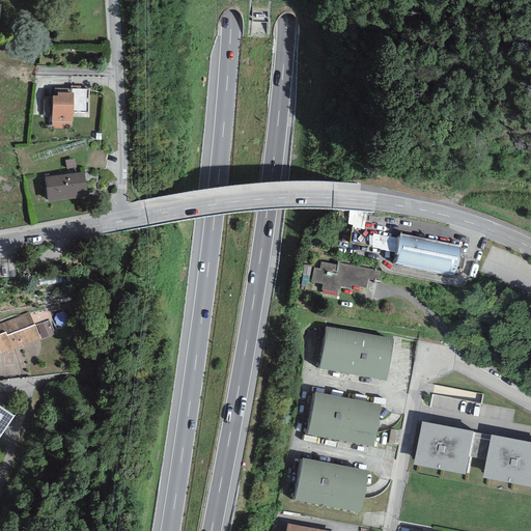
[(55,88),(55,95),(53,95),(52,129),(71,129),(71,122),(73,122),(73,113),(89,113),(89,86),(71,86),(71,88),(55,88)]
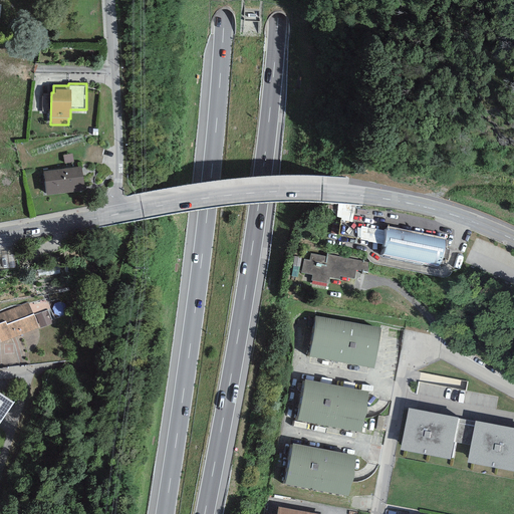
[(72,154),(63,156),(64,164),(73,162),(72,154)]
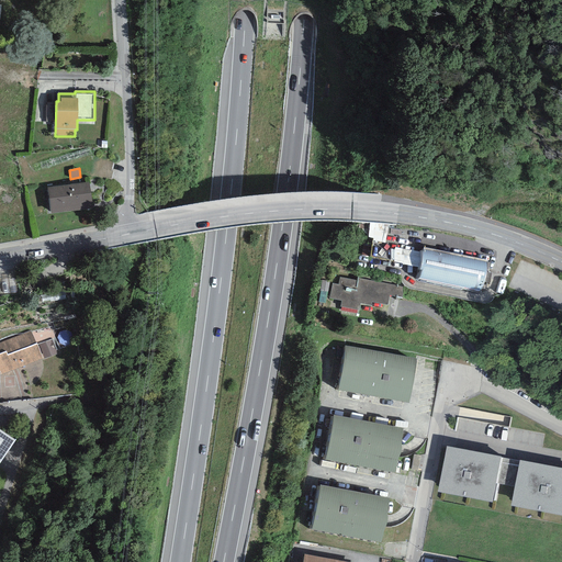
[(89,182),(47,188),(51,214),(92,209),(89,182)]
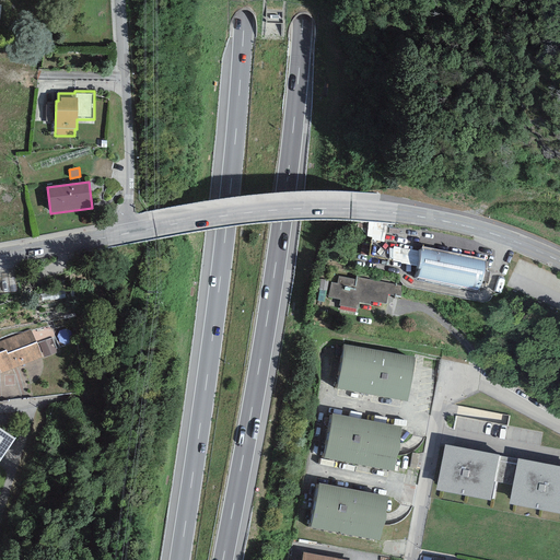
[(486,260),(422,246),(421,251),(422,251),(418,269),(420,269),(419,279),(480,292),(482,281),(488,282),(490,272),(486,271),(488,263),(485,261),(486,260)]
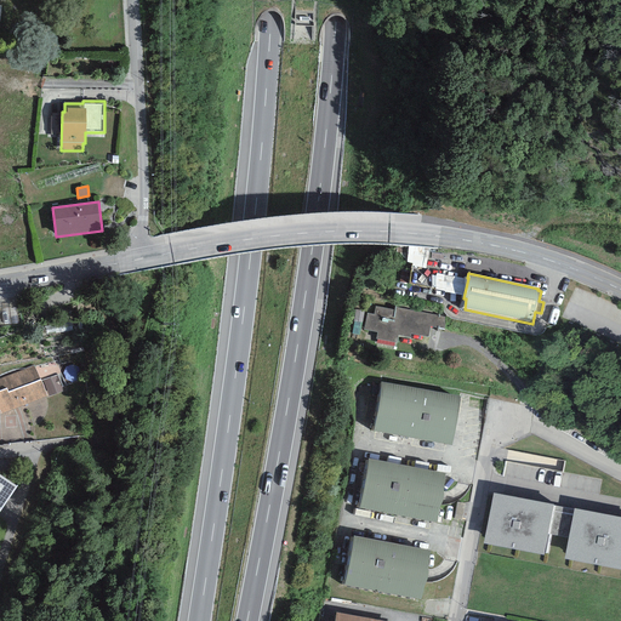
[(445,318),(396,307),(394,311),(375,307),(374,314),(368,313),(364,330),(377,332),(376,339),(397,343),(399,335),(410,337),(411,334),(428,336),(431,326),(443,329),(445,318)]
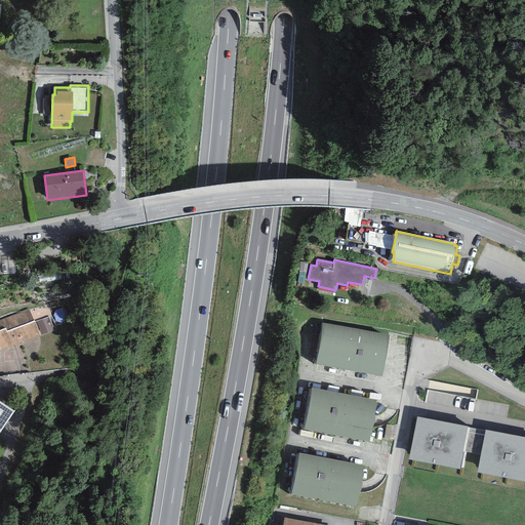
[(28,309),(0,320),(0,349),(0,350),(40,335),(35,321),(33,321),(28,309)]
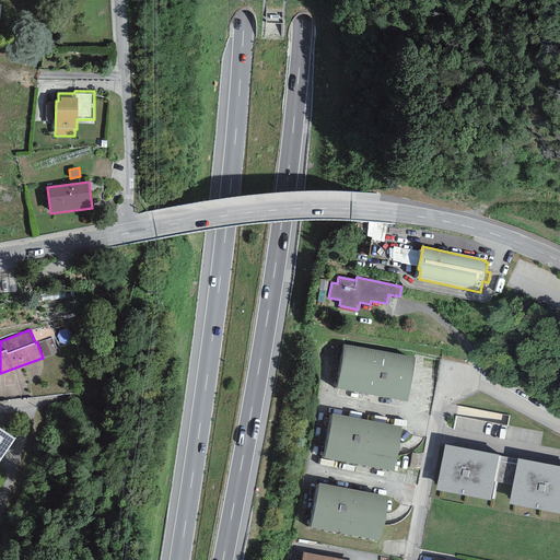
[(51,338),(38,343),(44,358),(57,352),(51,338)]
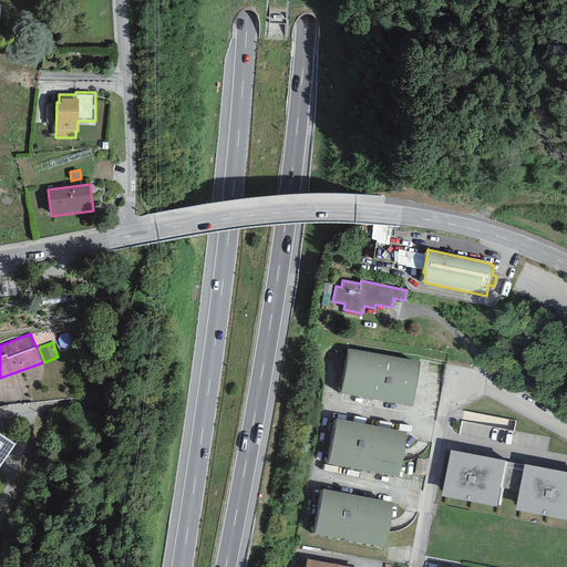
[(421,362),(349,349),(340,393),(412,406),(421,362)]
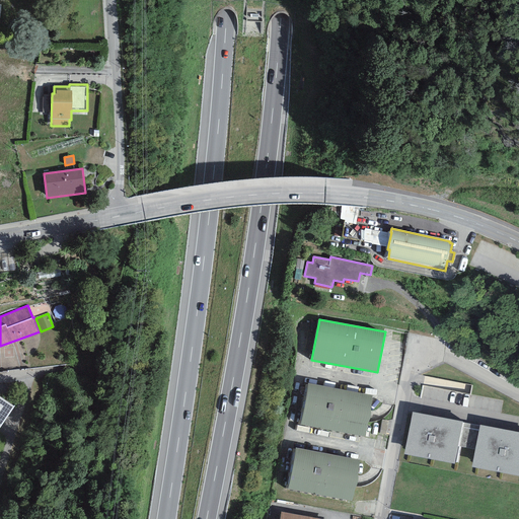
[(372,395),(307,383),(299,425),(364,437),(372,395)]
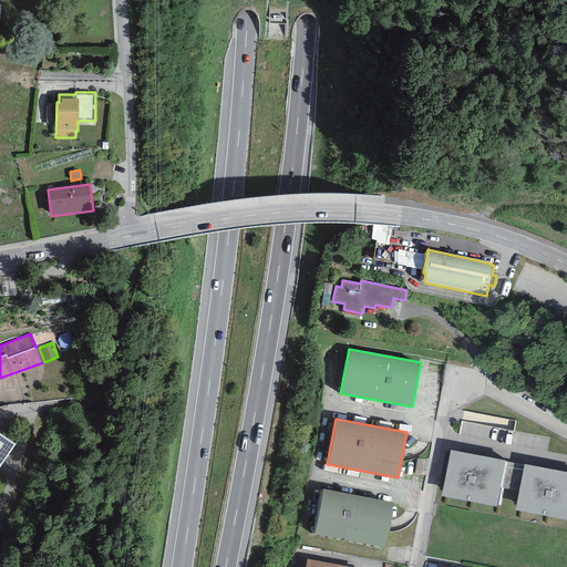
[(0,466),(16,444),(0,433),(0,466)]
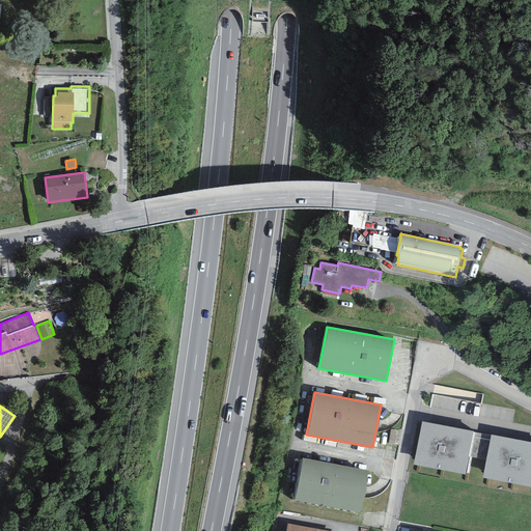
[(473,431),(421,422),(413,465),(465,474),(468,457),(473,431)]
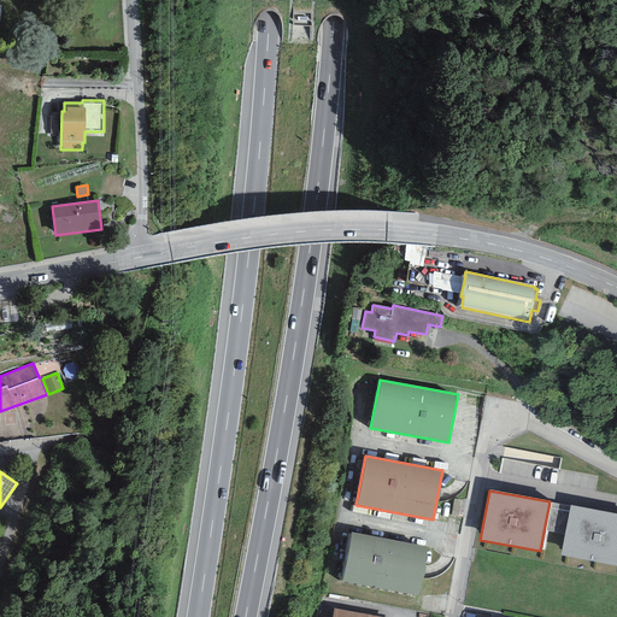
[(564,535),(570,505),(550,501),(544,532),(564,535)]
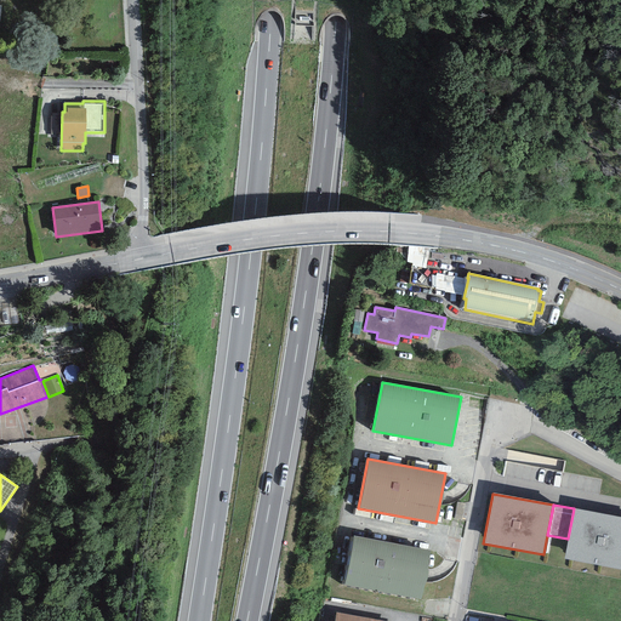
[(620,517),(574,508),(568,539),(564,559),(620,569),(620,517)]
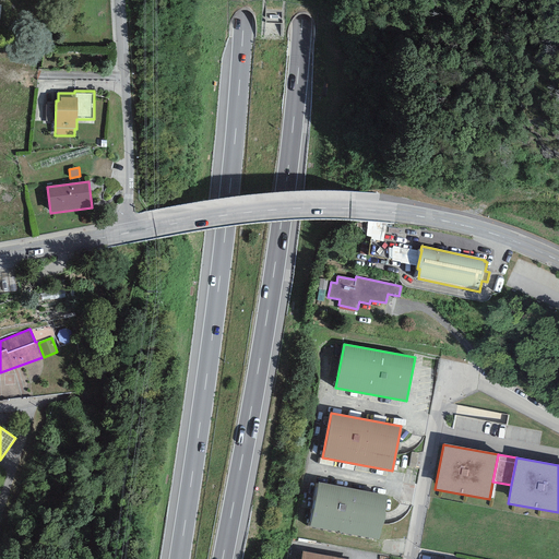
[(388,496),(319,483),(309,526),(379,540),(388,496)]
